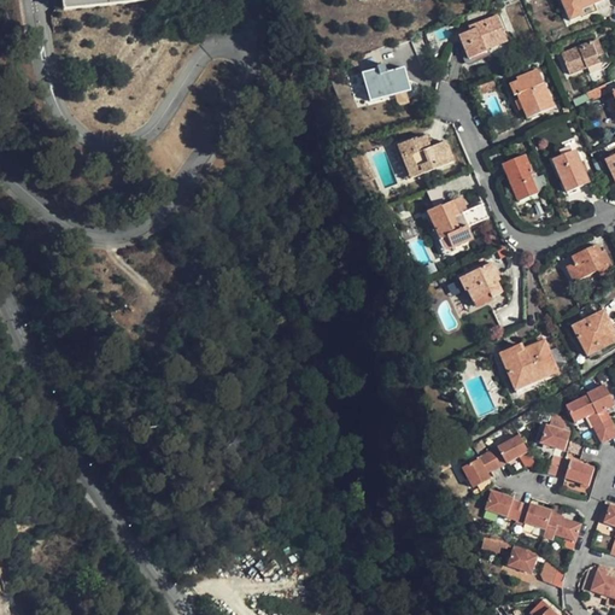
[(561,0),(568,18),(583,12),(580,6),(595,0),(561,0)]
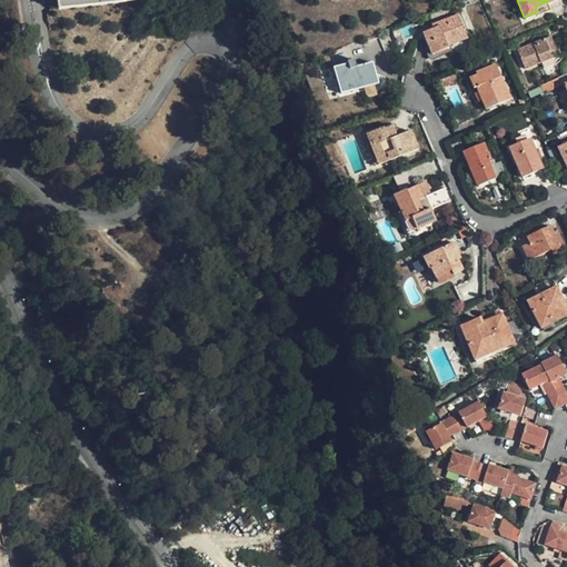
[(466,36),(457,15),(446,19),(447,21),(423,32),(431,53),(447,48),(446,45),(466,36)]
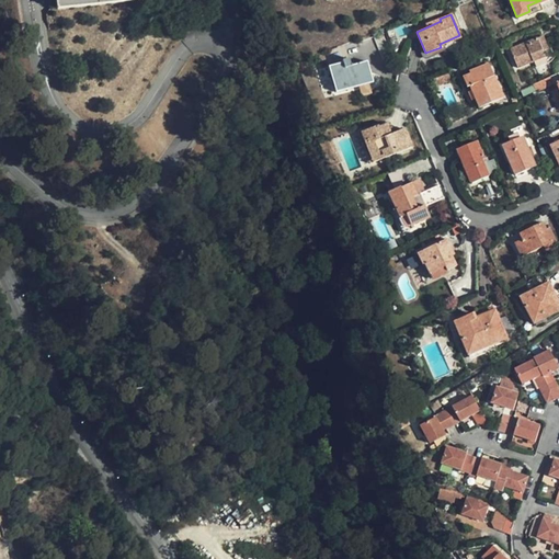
[(546,48),(540,35),(509,48),(516,67),(543,56),(542,50),(546,48)]
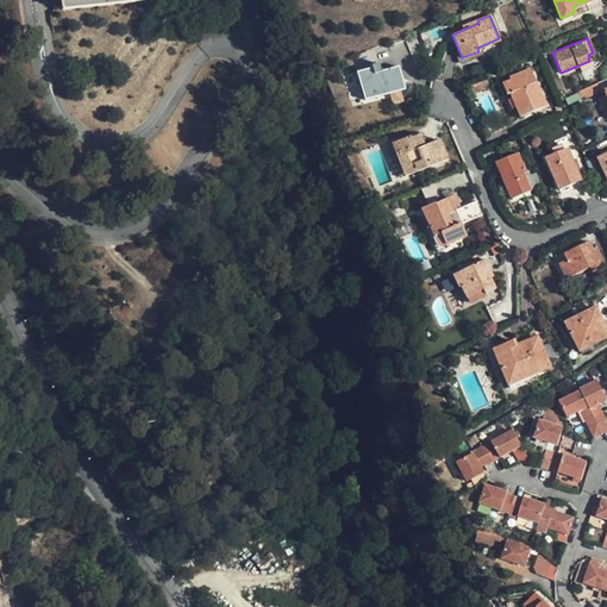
[(400,83),(395,66),(377,69),(375,62),(369,64),(369,67),(354,72),(361,100),(374,97),(373,92),(400,83)]
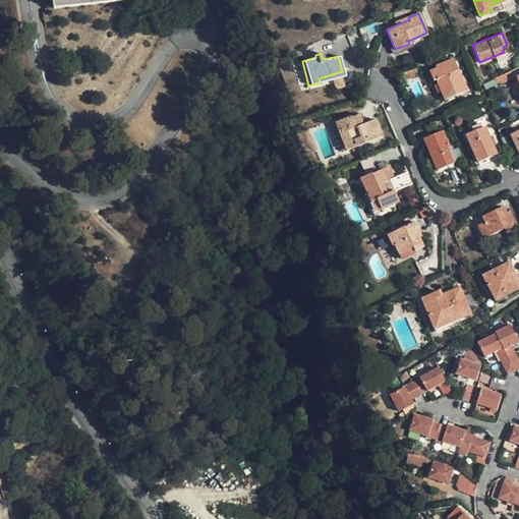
[(466,90),(453,58),(443,62),(444,65),(429,71),(433,80),(436,79),(444,99),(466,90)]
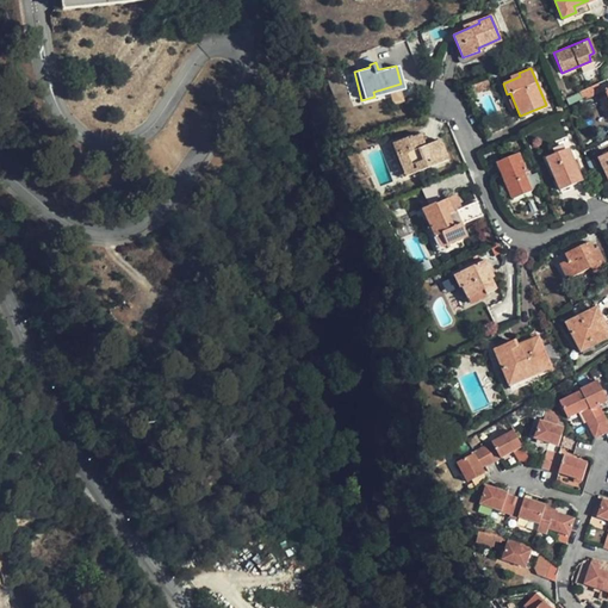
[(485,75),(470,82),(475,94),(491,87),(485,75)]
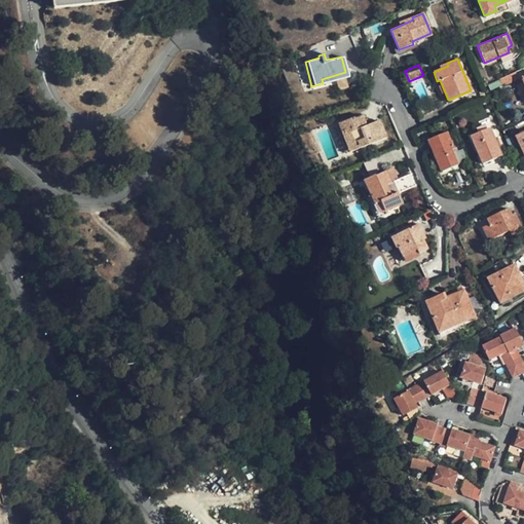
[(517,78),(515,72),(499,78),(500,83),(503,82),(504,83),(517,78)]
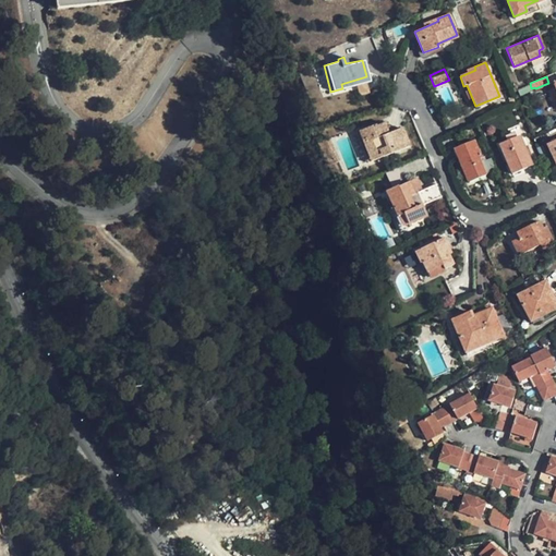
[(383,120),(358,130),(370,160),(408,146),(400,127),(387,131),(383,120)]
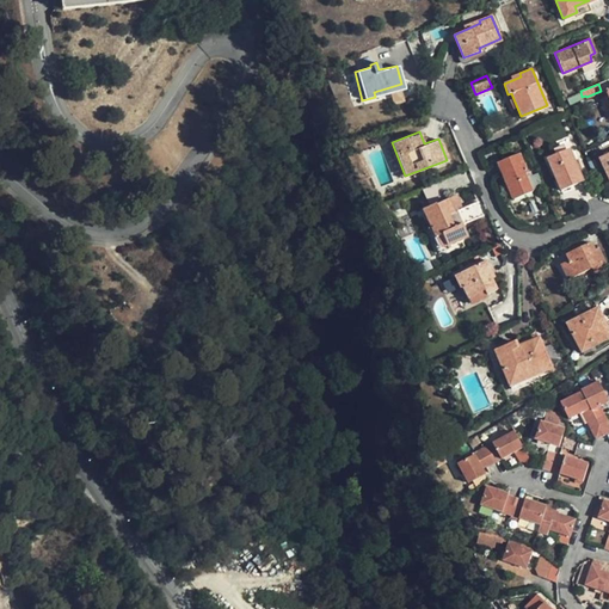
[(405,176),(392,142),(387,143),(400,178),(405,176)]
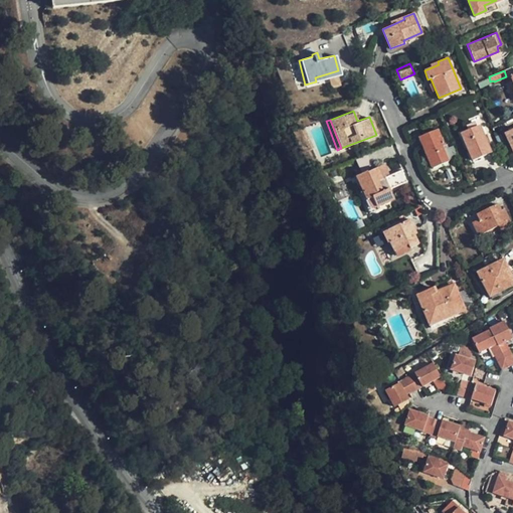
[(294,126),(299,137),(304,135),(300,124),(294,126)]
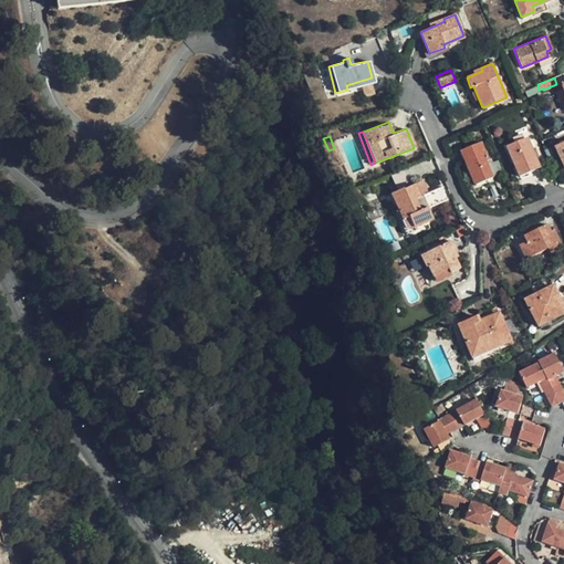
[(539,166),(525,137),(505,146),(518,175),(539,166)]
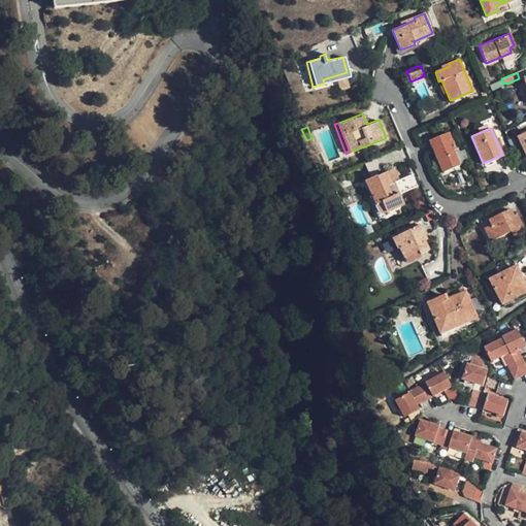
[(525,130),(517,135),(525,156),(525,155),(525,130)]
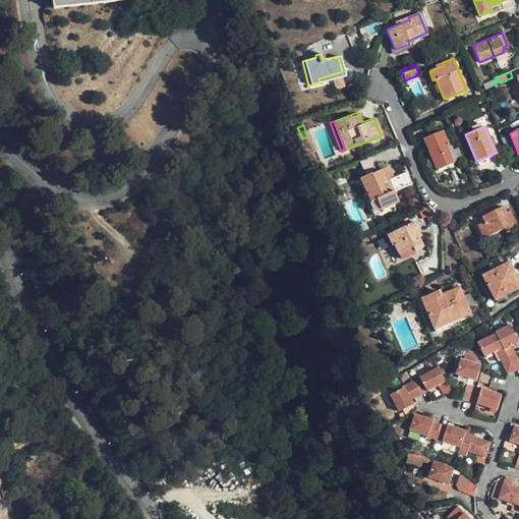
[(450,146),(443,130),(422,138),(436,169),(453,162),(447,147),(450,146)]
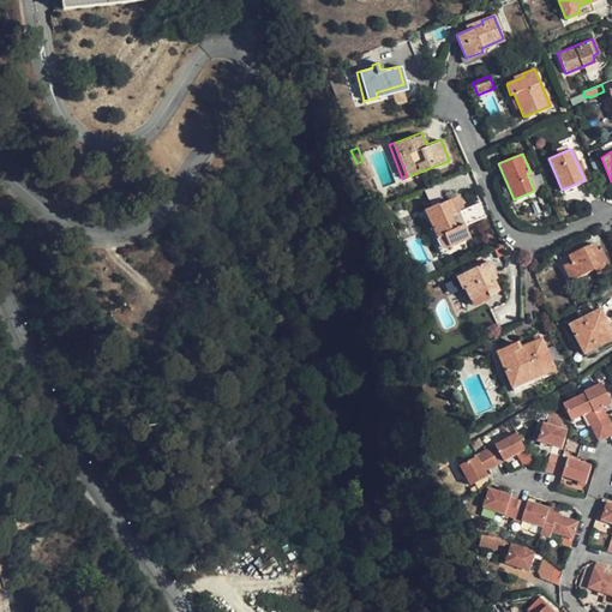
[(537,186),(544,183),(538,172),(531,175),(537,186)]
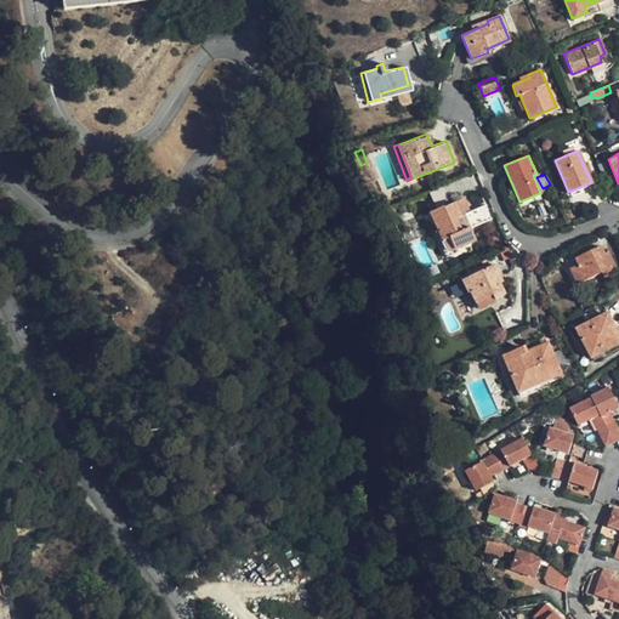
[(477,223),(471,210),(459,215),(453,203),(441,208),(439,206),(427,213),(435,231),(432,232),(443,257),(454,253),(453,249),(472,240),(469,228),(477,223)]
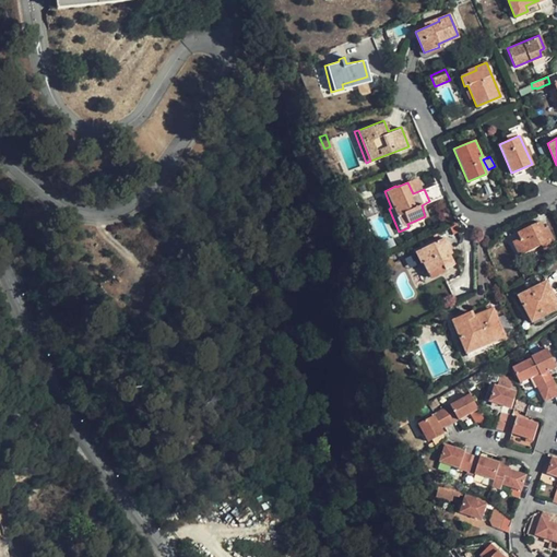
[(553,238),(547,226),(543,227),(540,221),(517,233),(520,237),(512,241),(518,253),(540,244),(542,248),(550,244),(553,238)]
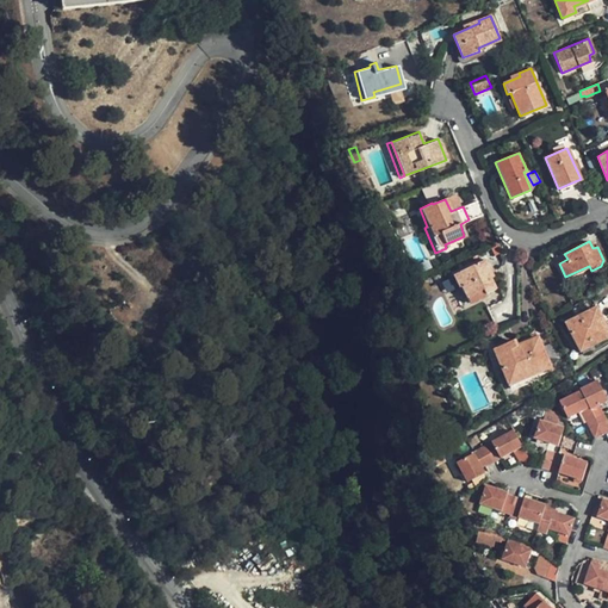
[(495,287),(486,272),(490,270),(484,258),(452,274),(457,286),(460,286),(467,302),(495,287)]
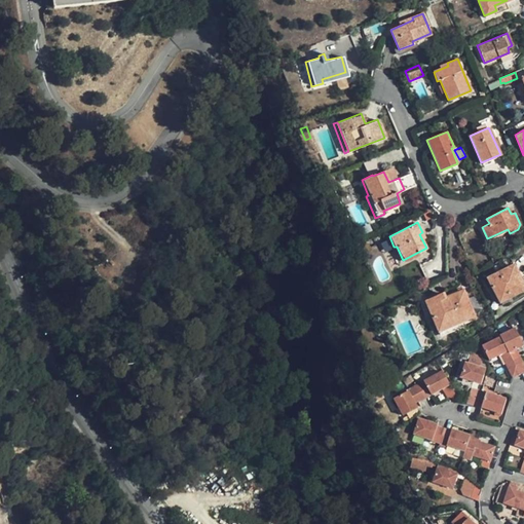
[(523,288),(523,287),(513,265),(487,277),(499,301),(523,288)]
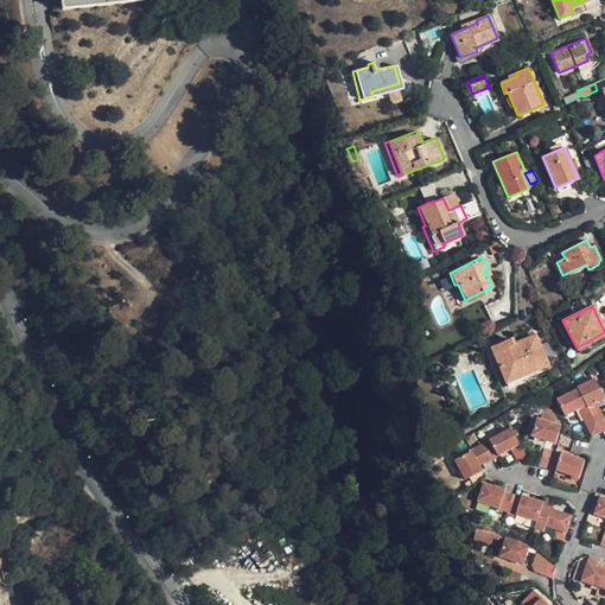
[(547,364),(535,335),(515,343),(513,337),(491,346),(505,382),(547,364)]
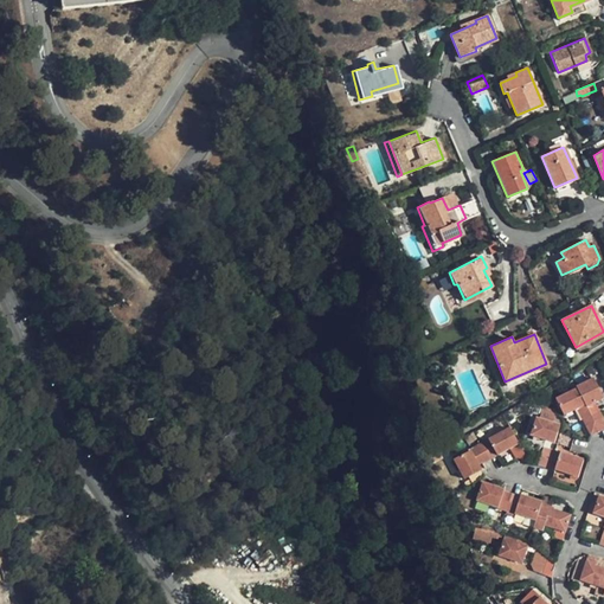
[(595,377),(577,385),(577,386),(585,403),(586,405),(603,396),(595,377)]
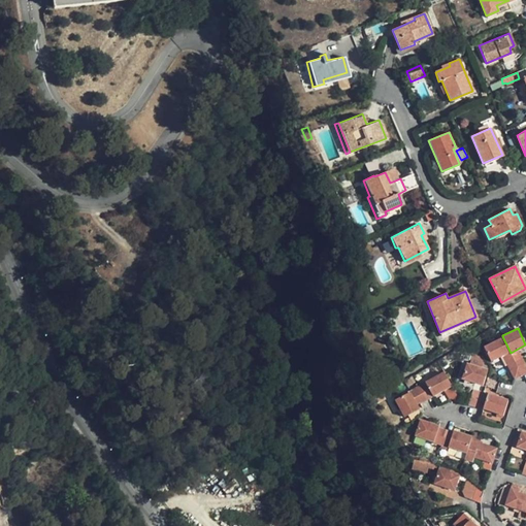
[(510,351),(502,336),(486,344),(492,359),(502,355),(510,351)]
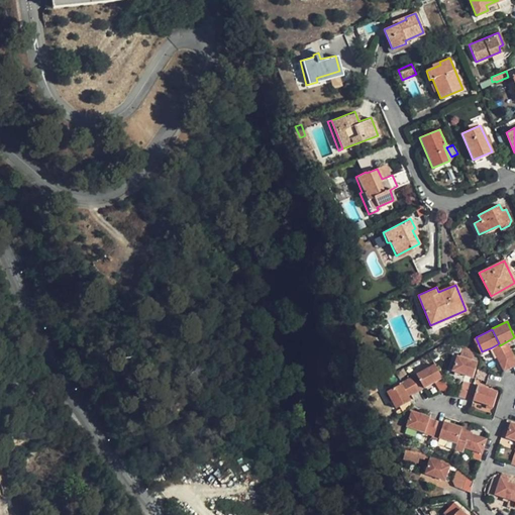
[(504,353),(500,345),(499,343),(492,347),(497,356),(504,353)]
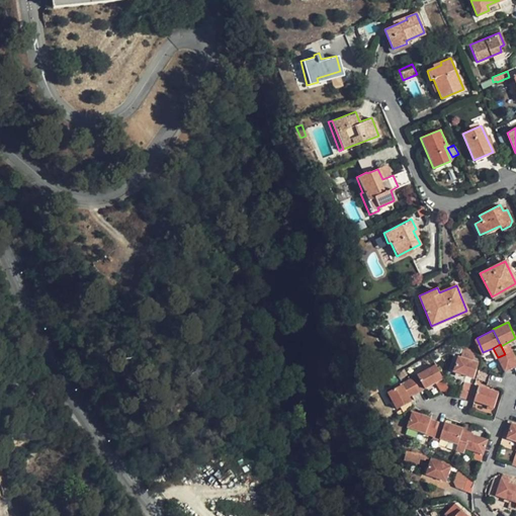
[(515,358),(512,351),(505,354),(511,367),(515,364),(515,358)]
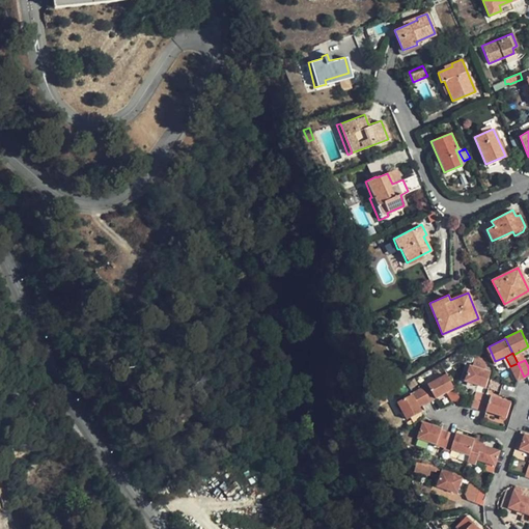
[(490,377),(492,370),(470,363),(465,379),(486,386),(490,377)]
